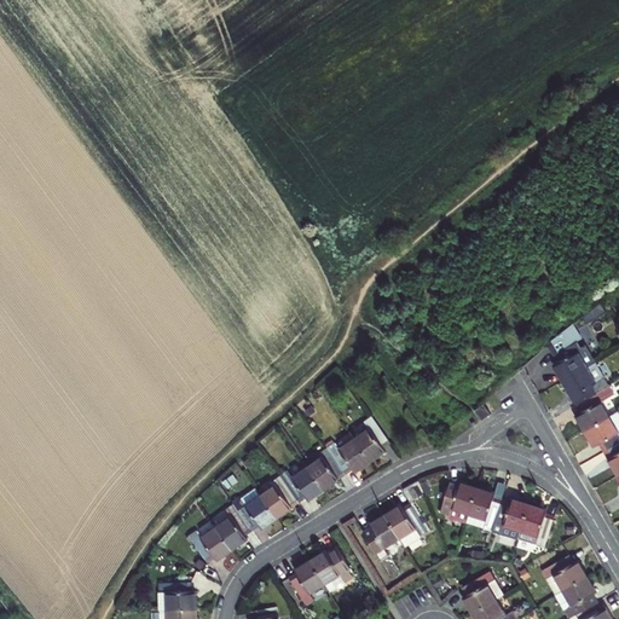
[(555,364),(563,381),(595,363),(585,347),(578,351),(573,343),(582,339),(573,323),(549,343),(559,362),(555,364)]
